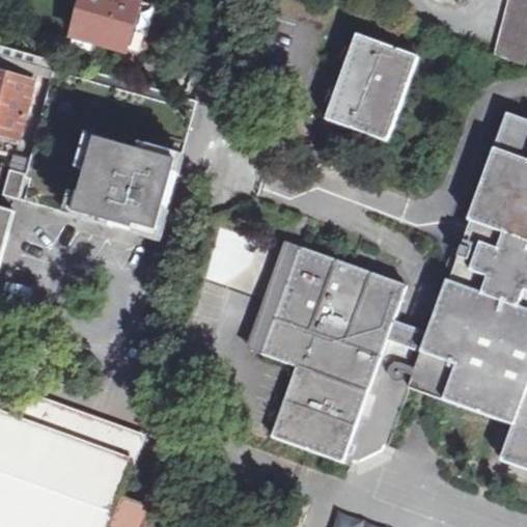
[(81,0),(71,32),(123,48),(138,0),(81,0)]
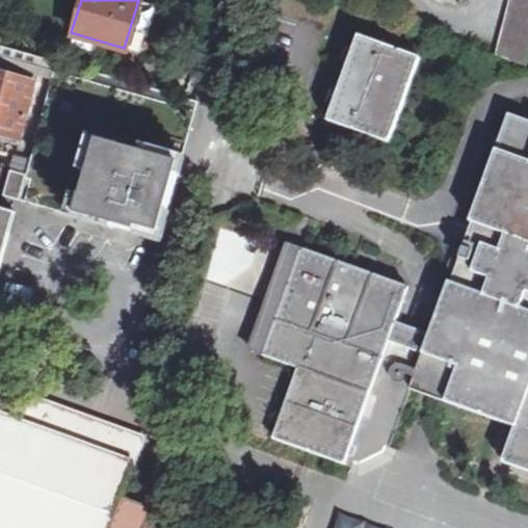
[(138,0),(124,48),(138,52),(153,3),(141,0),(138,0)]
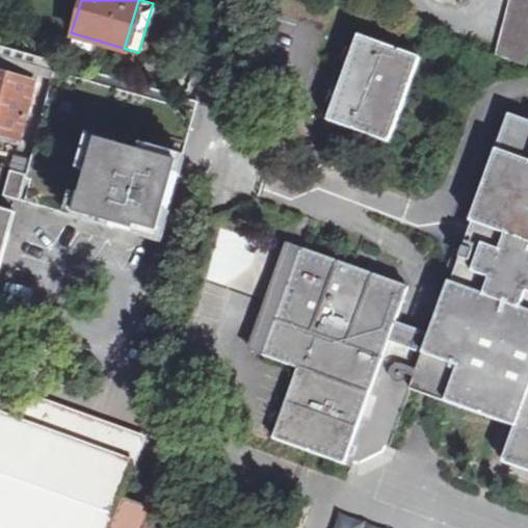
[(508,0),(495,50),(525,62),(527,48),(527,0),(508,0)]
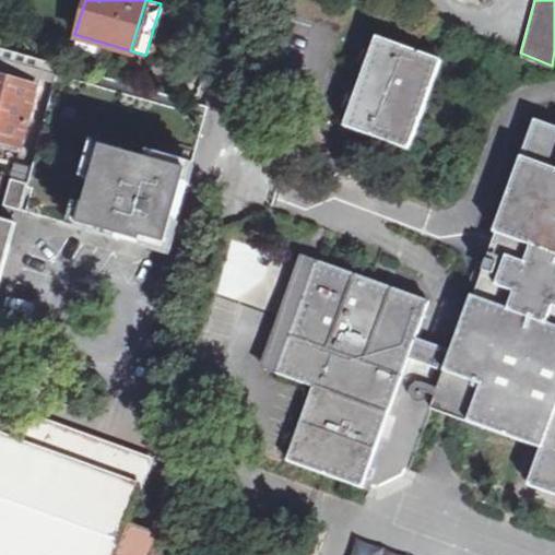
[(367,42),(343,126),(408,143),(432,58),(367,42)]
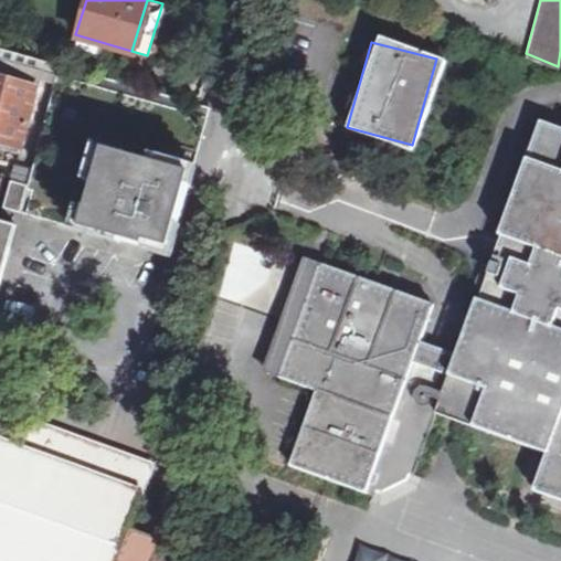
[(57,63),(0,45),(0,74),(34,85),(33,92),(49,96),(57,63)]
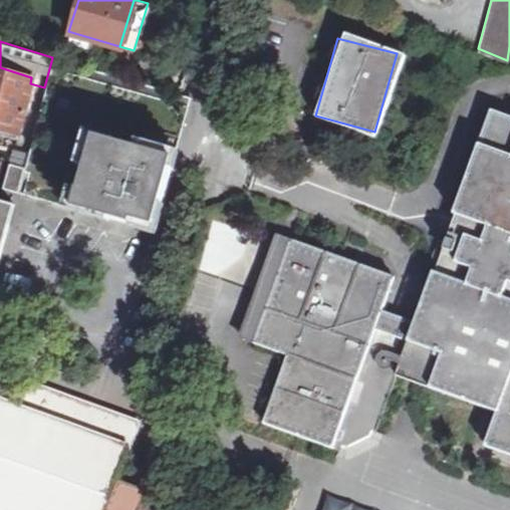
[(8,161),(1,185),(129,221),(130,216),(152,222),(187,95),(52,57),(44,87),(22,165),(8,161)]
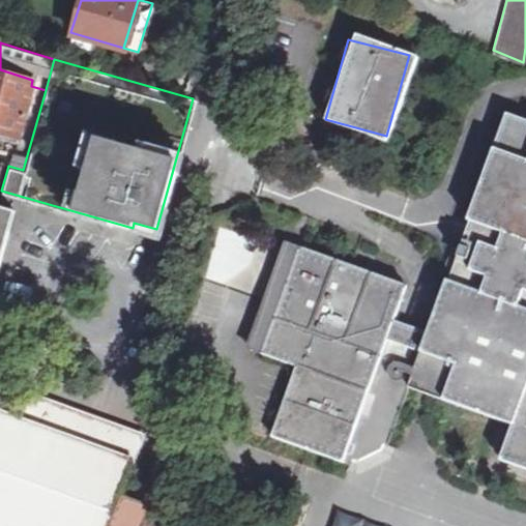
[(0,129),(18,135),(31,86),(32,80),(0,69),(0,129)]
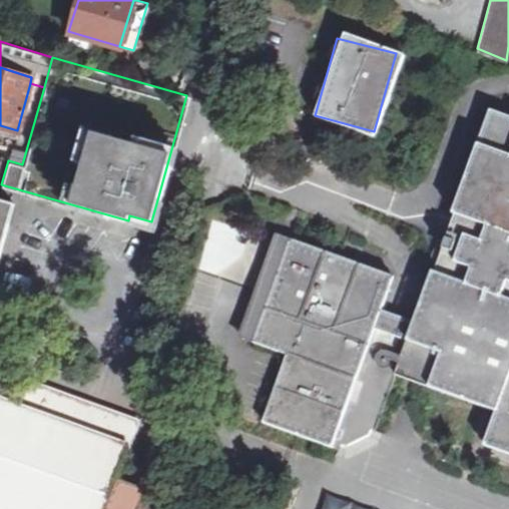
[(508,114),(488,107),(451,210),(485,222),(478,237),(462,231),(452,259),(469,265),(463,283),(428,270),(411,319),(404,338),(392,371),(493,408),(482,441),(508,451),(508,114)]
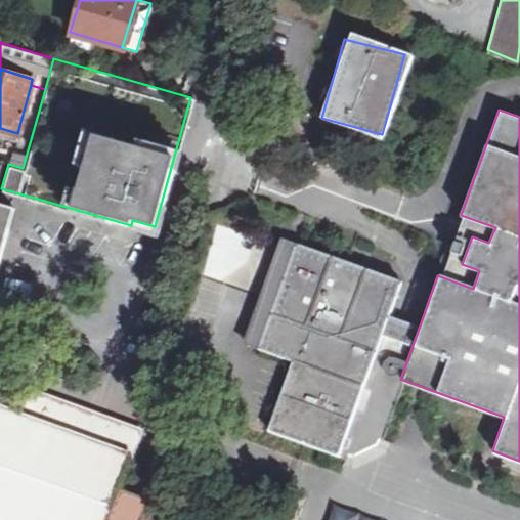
[(0,244),(10,206),(0,203),(0,244)]
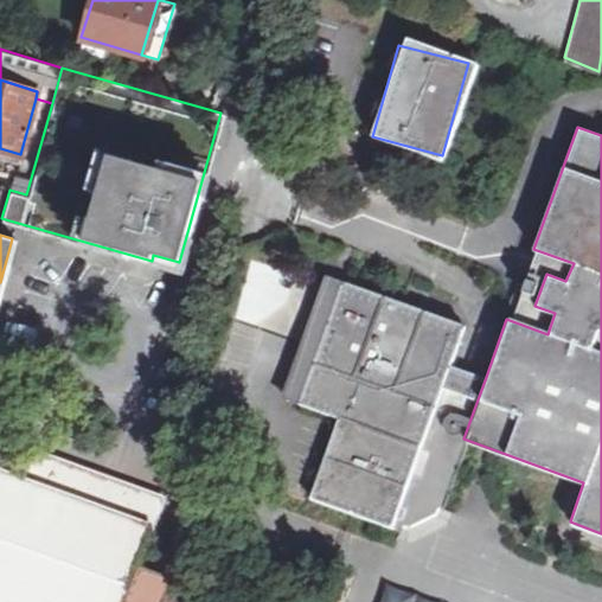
[(448,364),(462,325),(340,279),(338,288),(328,309),(305,379),(295,401),(335,416),(307,497),(390,525),(394,514),(397,504),(426,426),(441,385),(448,364)]
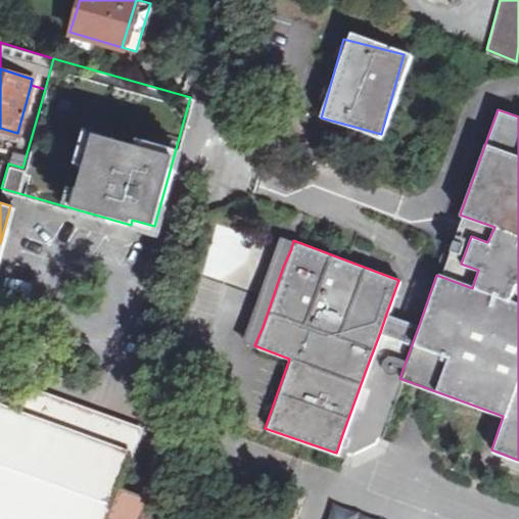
[(263,327),(283,267),(291,248),(280,244),(277,250),(271,271),(252,323),(263,327)]
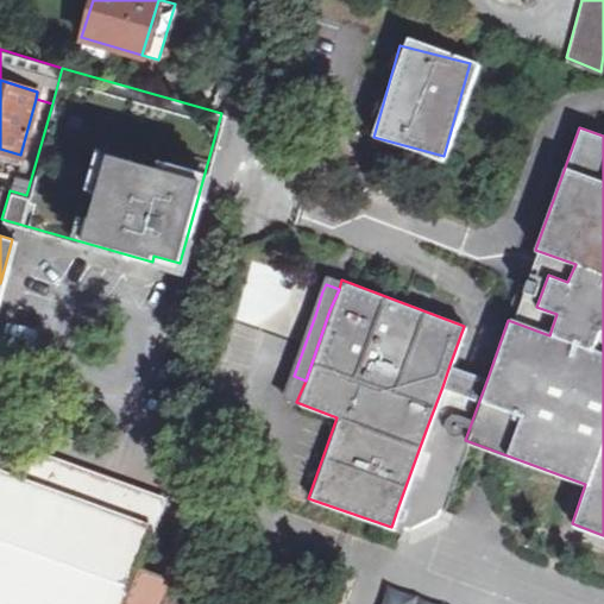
[(488,378),(450,365),(442,387),(479,401),(488,378)]
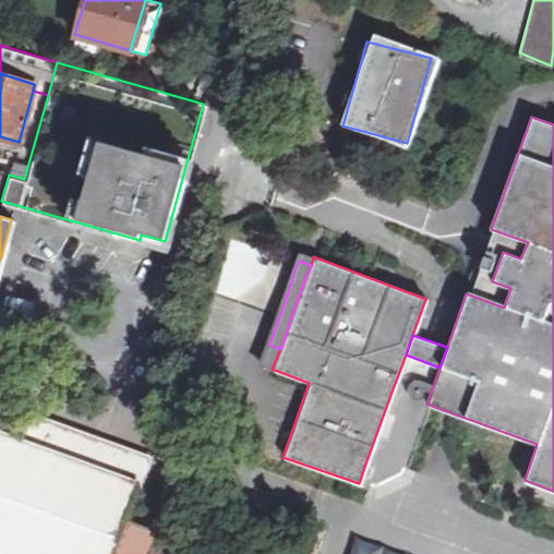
[(0,434),(134,484),(144,457),(0,405),(0,434)]
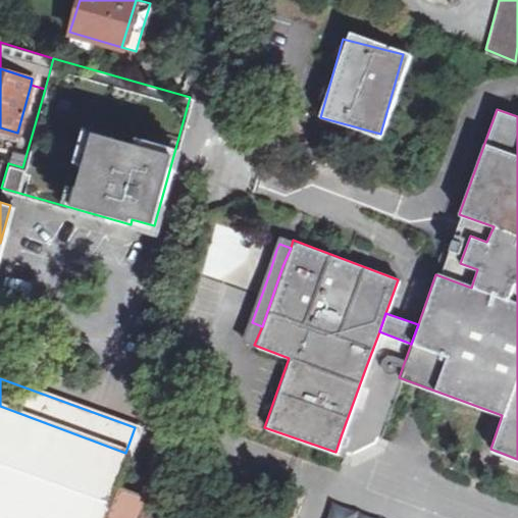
[(0,517),(132,517),(141,496),(115,486),(126,453),(125,453),(0,406),(0,517)]
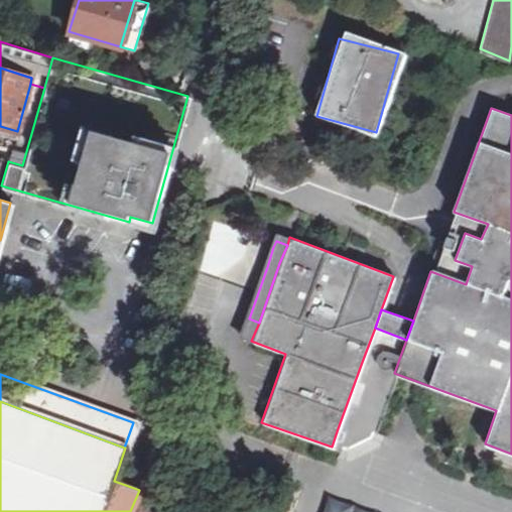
[(378,511),(326,495),(320,511),(378,511)]
